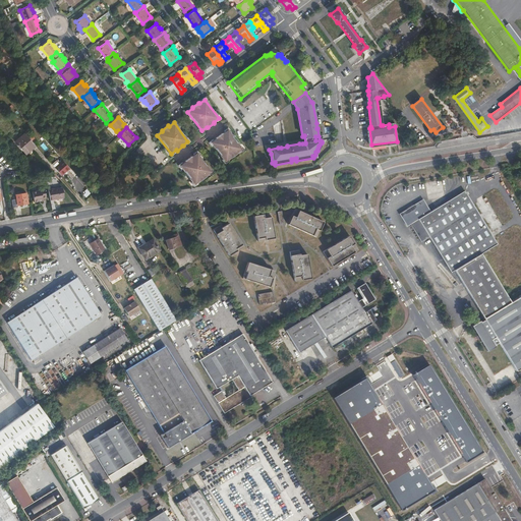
[(216,138),(211,142),(225,162),(230,158),(230,159),(237,154),(236,153),(241,149),(227,130),(222,134),(222,133),(215,138),(216,138)]
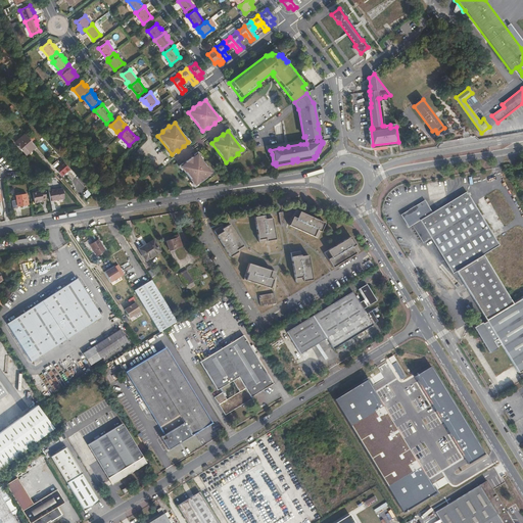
[(36,147),(25,134),(15,143),(26,155),(36,147)]
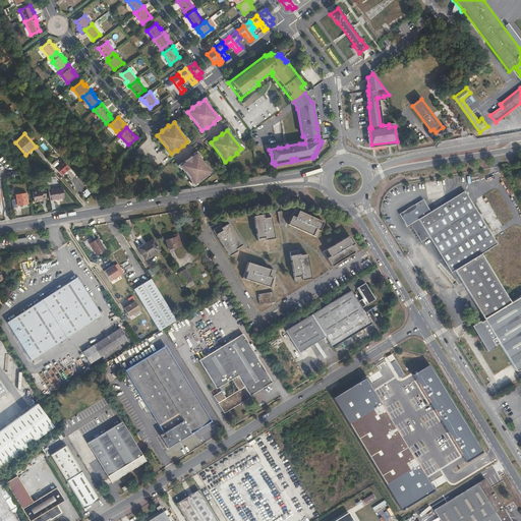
[(185,162),(180,166),(194,184),(199,180),(199,181),(206,176),(211,172),(196,153),(191,157),(191,156),(184,161),(185,162)]
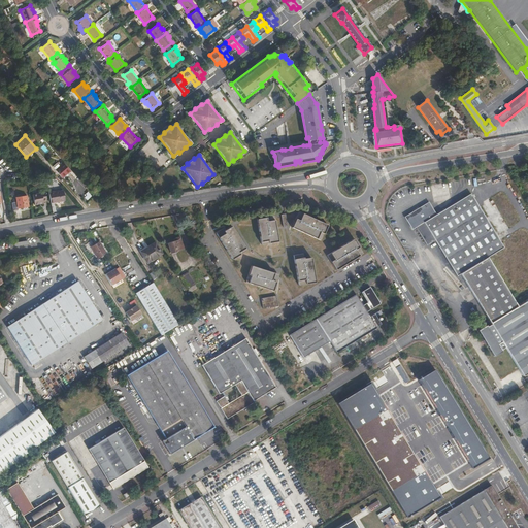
[(56,170),(63,178),(70,171),(63,163),(56,170)]
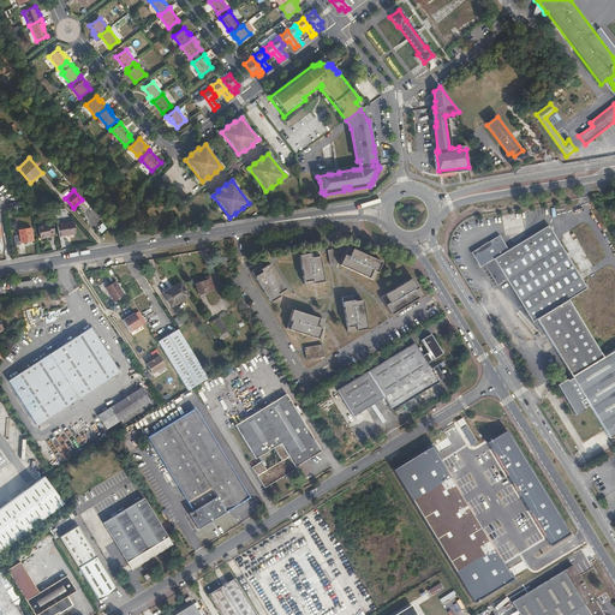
[(58,225),(59,237),(76,233),(73,221),(58,225)]
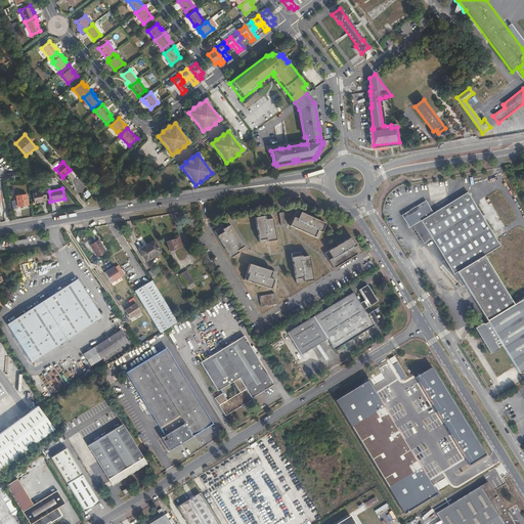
[(45,190),(33,192),(34,204),(43,202),(43,201),(47,200),(45,190)]
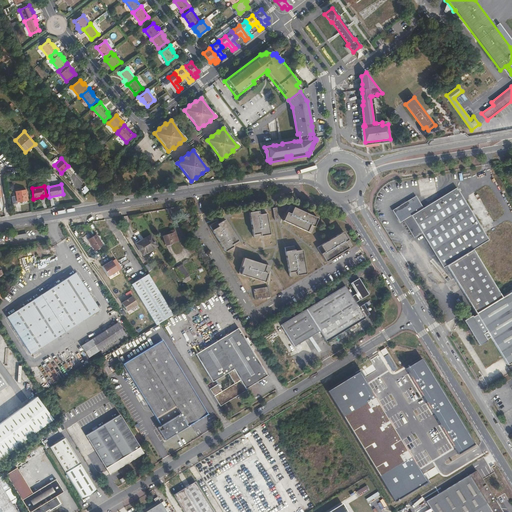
[(479,345),(485,341),(487,340),(486,339),(490,336),(507,365),(511,361),(511,288),(511,289),(511,291),(508,294),(506,292),(501,295),(502,297),(501,298),(473,249),(488,240),(457,187),(423,208),(416,196),(393,210),(400,222),(404,220),(414,237),(422,233),(443,267),(447,265),(476,314),(473,316),(472,315),(464,320),(479,345)]
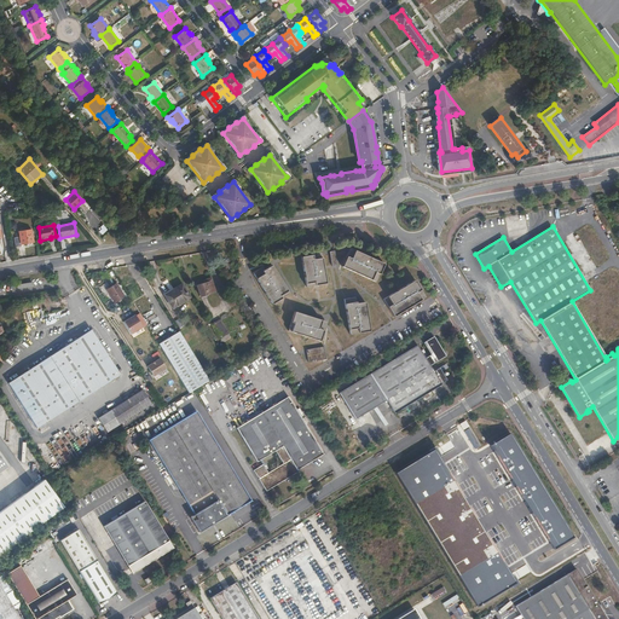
[(19,237),(13,238),(16,247),(22,246),(21,244),(33,242),(32,230),(19,232),(19,237)]
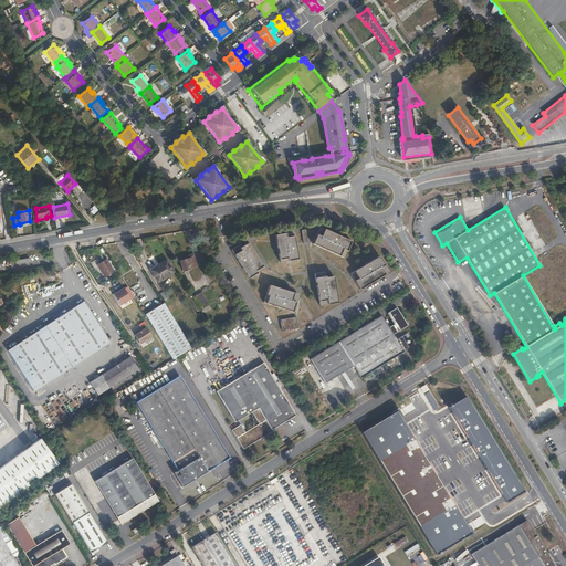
[(527,213),(516,220),(534,251),(546,244),(527,213)]
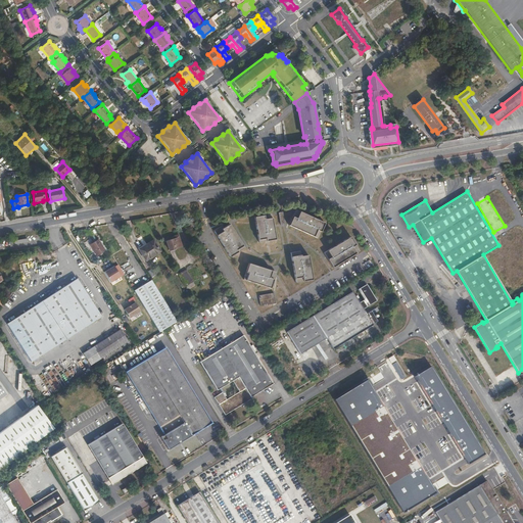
[(318,238),(325,223),(303,214),(302,217),(300,216),(297,221),(296,220),(293,227),(318,238)]
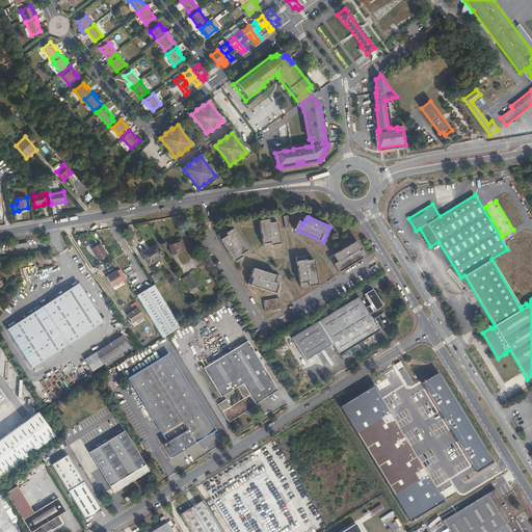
[(263,246),(281,243),(276,221),(272,222),(271,218),(259,220),(263,246)]
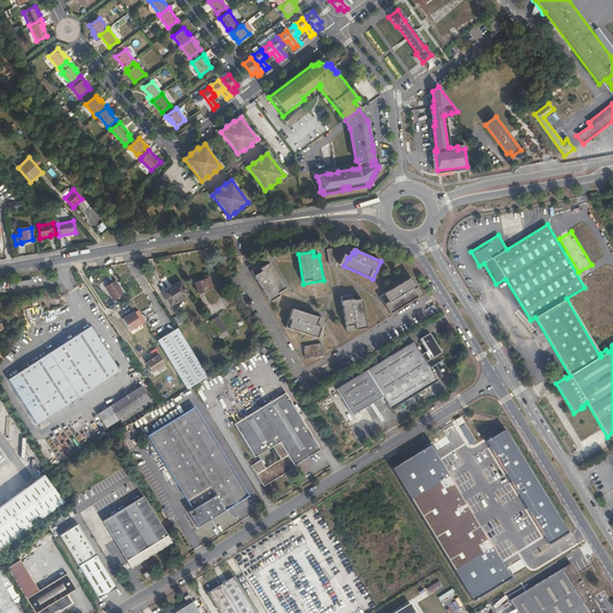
[(269,301),(286,291),(269,262),(261,267),(260,263),(250,269),(269,301)]
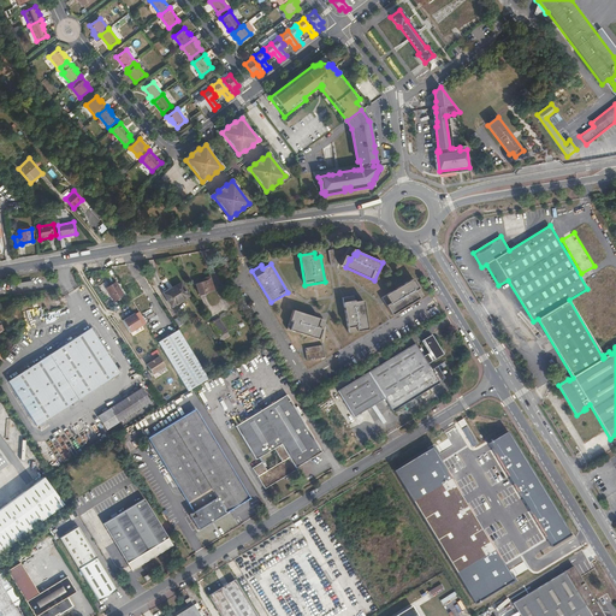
[(205,282),(203,282),(209,291),(214,290),(209,277),(203,278),(205,282)]
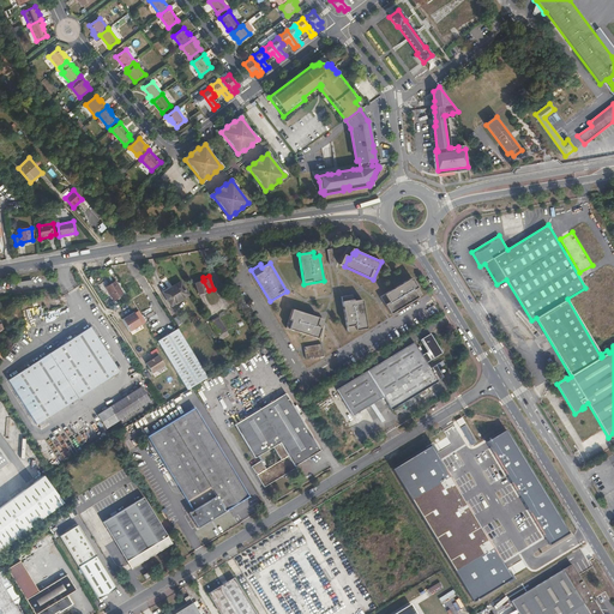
[(391,314),(422,294),(411,277),(384,294),(387,299),(383,301),(391,314)]
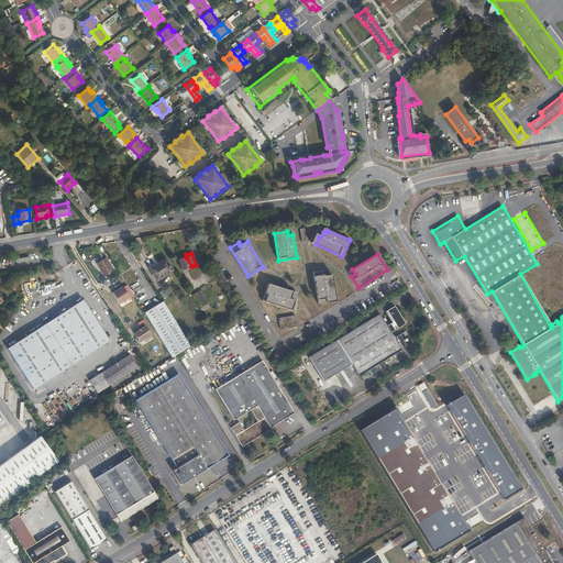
[(191,266),(186,257),(179,260),(181,269),(191,266)]
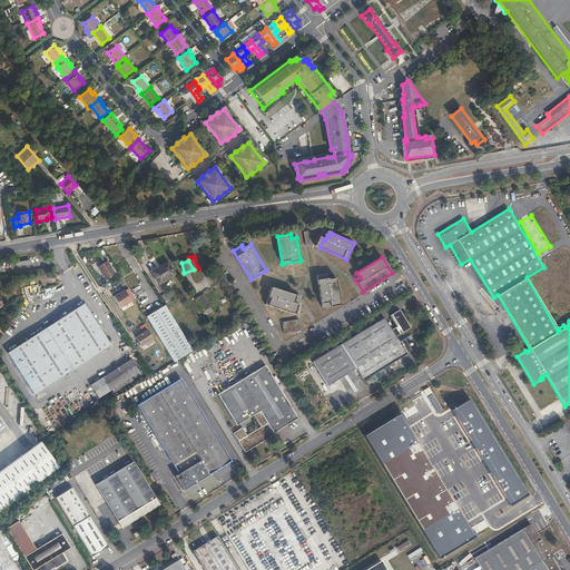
[(114,273),(107,262),(98,267),(106,278),(114,273)]
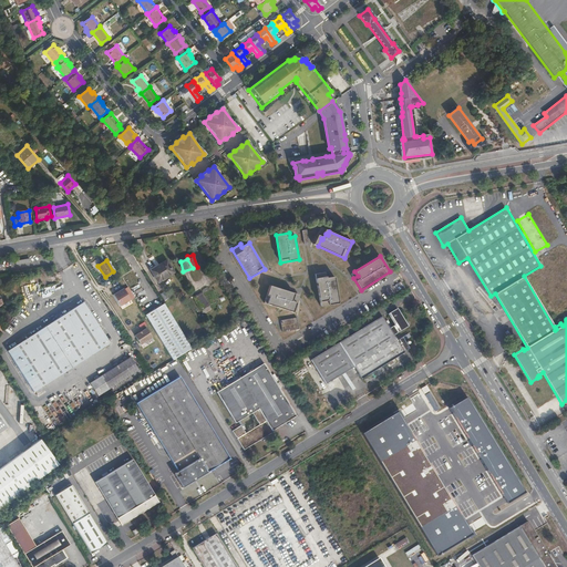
[(166,260),(156,267),(163,279),(174,272),(166,260)]
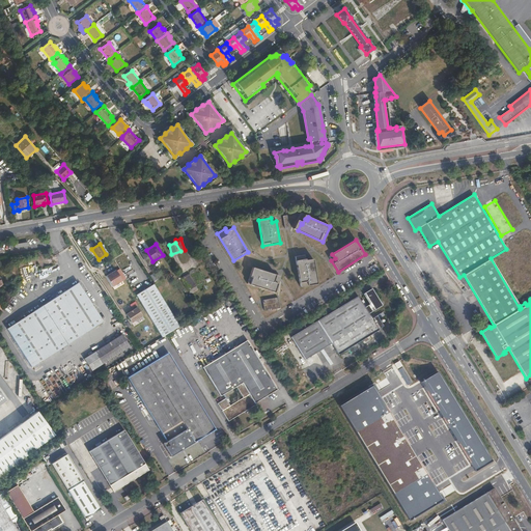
[(152,261),(146,250),(141,253),(147,264),(152,261)]
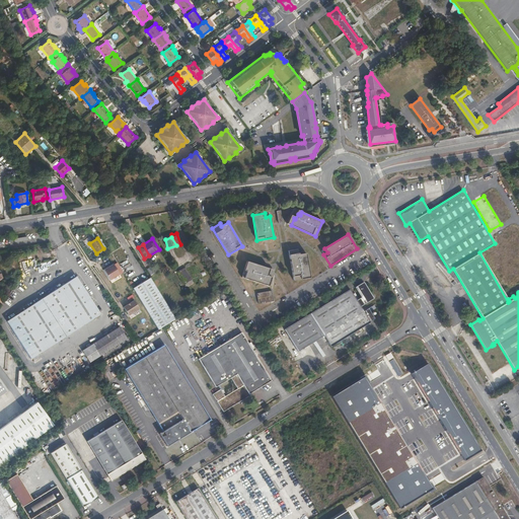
[(289,256),(293,281),(310,278),(306,253),(298,254),(297,249),(293,250),(294,255),(289,256)]
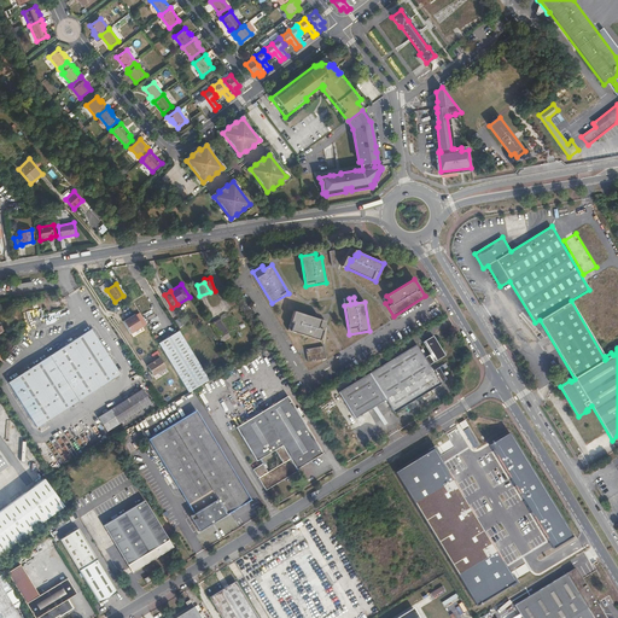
[(139,312),(122,321),(130,333),(146,324),(139,312)]
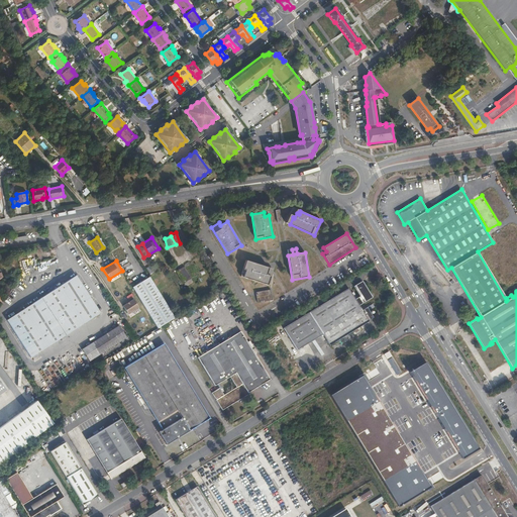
[(240,276),(268,285),(271,273),(267,272),(269,268),(245,261),(240,276)]
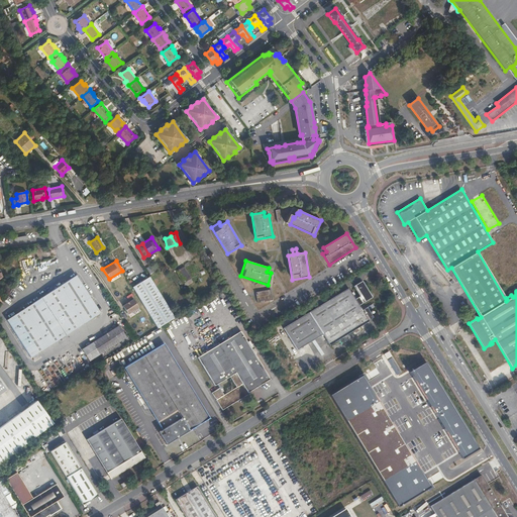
[(176,272),(179,277),(180,278),(183,283),(184,282),(186,285),(192,281),(190,279),(191,278),(184,267),(176,272)]
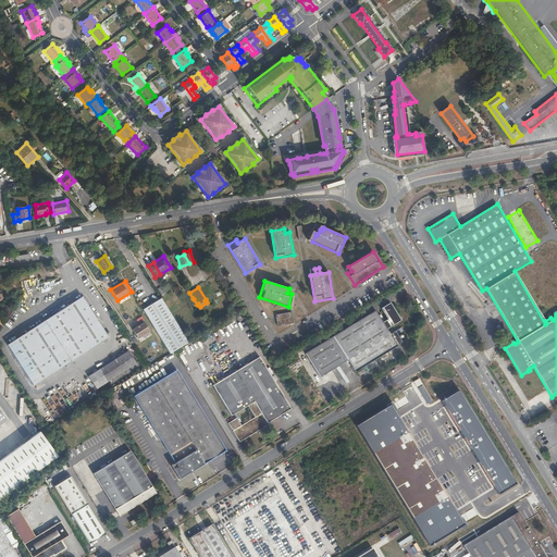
[(108,336),(83,296),(7,345),(33,385),(108,336)]
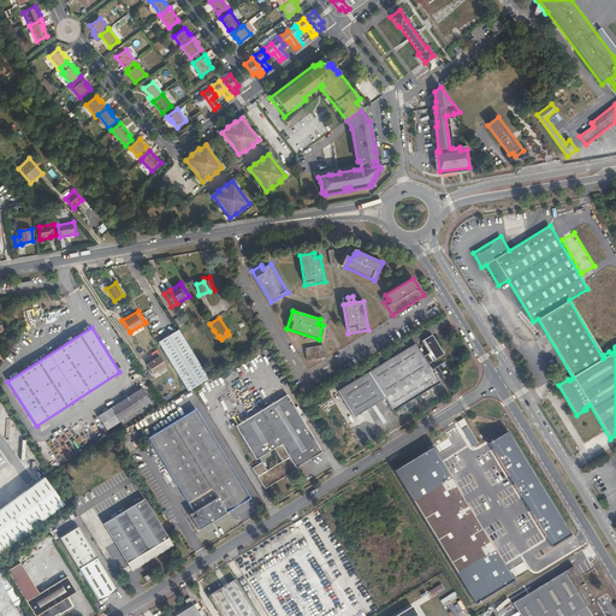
[(208,378),(177,327),(157,341),(185,388),(188,391),(193,388),(208,378)]
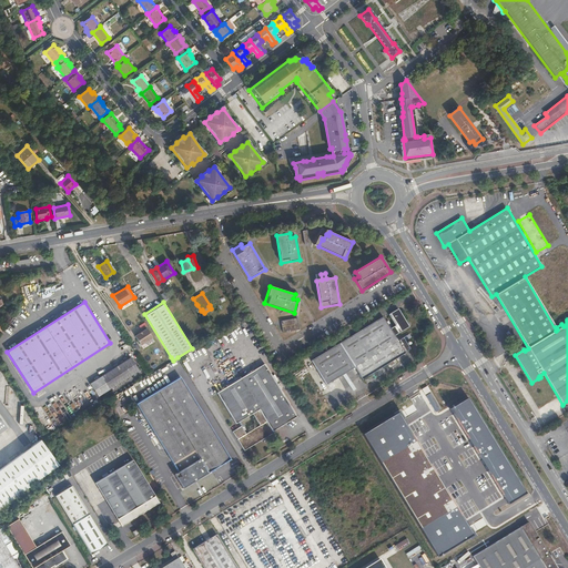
[(377,369),(381,367),(405,353),(405,352),(409,348),(403,337),(397,341),(394,335),(408,326),(398,308),(388,314),(395,325),(391,328),(383,316),(311,361),(325,384),(354,366),(362,379),(377,369)]
